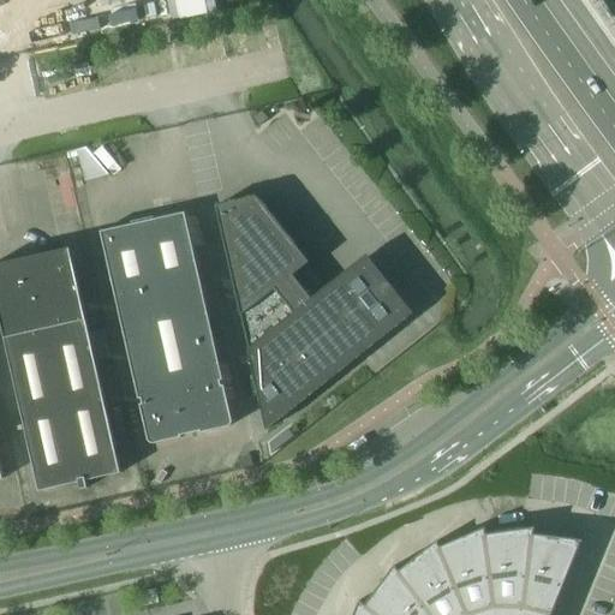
[(262,111),(252,118),(260,126),(268,119),(262,111)]
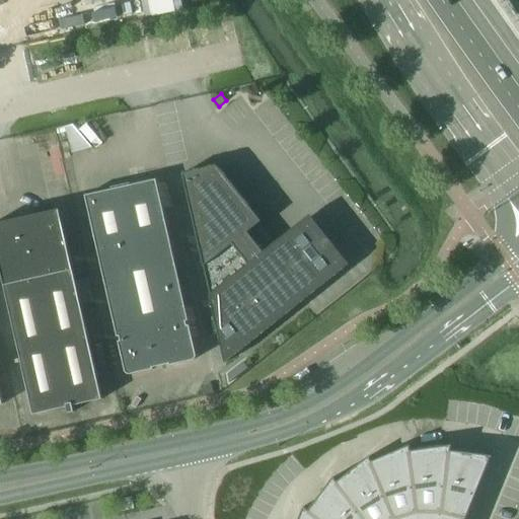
[(65,127),(72,152),(92,147),(73,125),(65,127)]
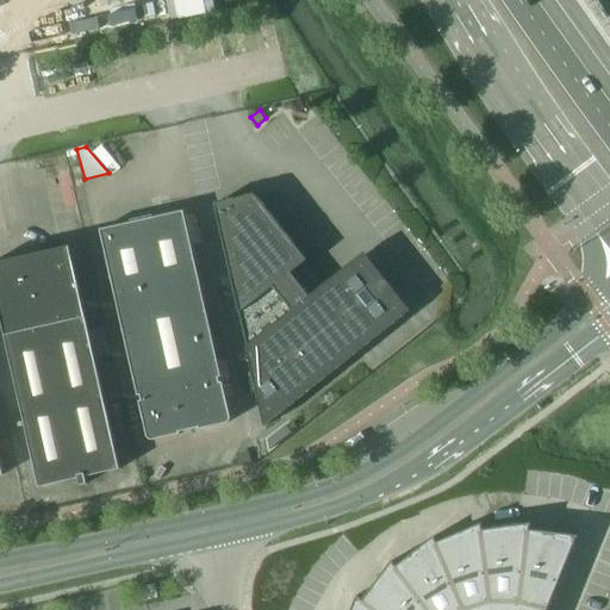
[(257,198),(215,209),(265,427),(293,404),(355,355),(356,355),(361,360),(394,332),(391,328),(411,311),(410,311),(365,254),(307,298),(288,273),(304,261),(257,198)]
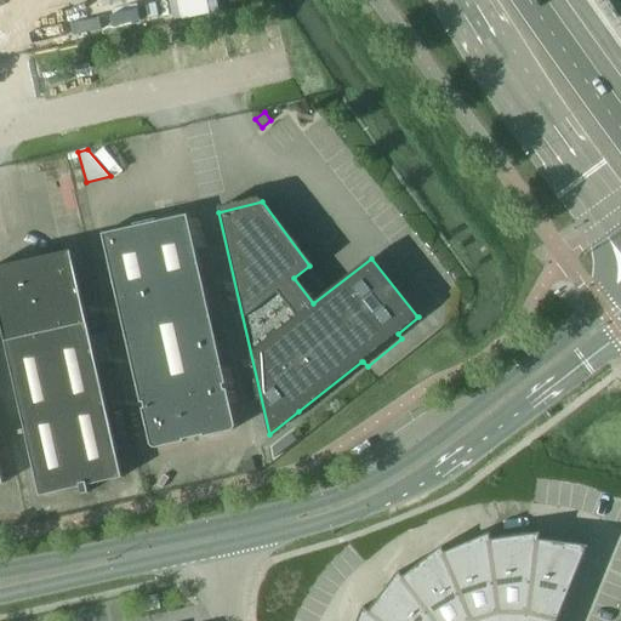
[(142,409),(149,444),(151,445),(151,446),(152,448),(153,448),(154,449),(157,449),(231,432),(232,431),(233,431),(234,429),(235,428),(235,427),(235,426),(235,425),(227,389),(224,391),(223,385),(226,385),(188,215),(103,234),(141,404),(143,403),(144,408),(142,409)]
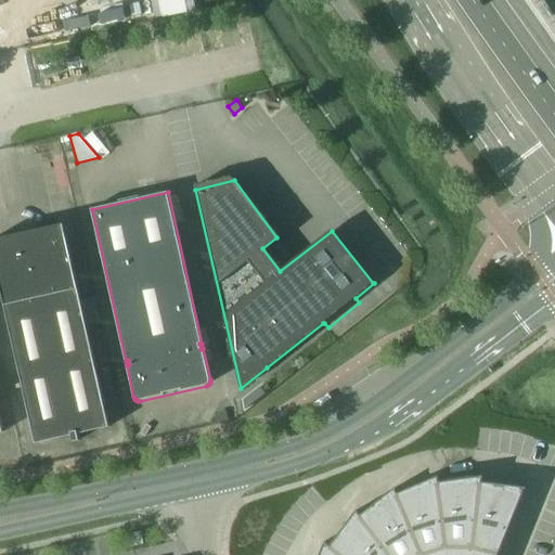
[(78,435),(110,427),(64,224),(0,239),(0,285),(36,444),(72,436),(73,442),(80,441),(78,435)]
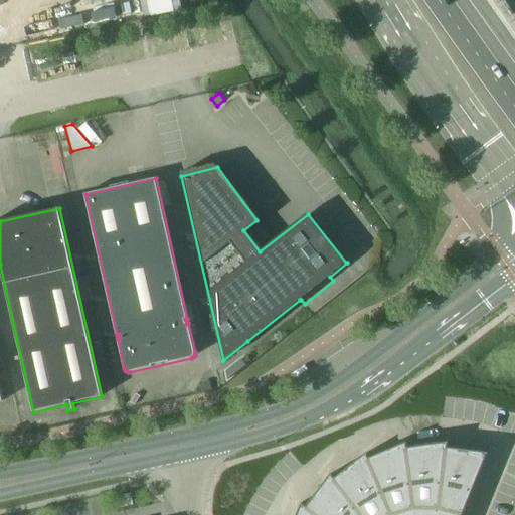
[(301,502),(296,514),(461,514),(486,454),(488,455),(488,453),(447,448),(447,444),(448,444),(448,442),(406,448),(406,444),(407,443),(406,442),(401,444),(368,458),(366,455),(367,454),(366,453),(333,479),(331,475),(332,474),(330,473),(305,507),(302,504),(303,503),(301,502)]
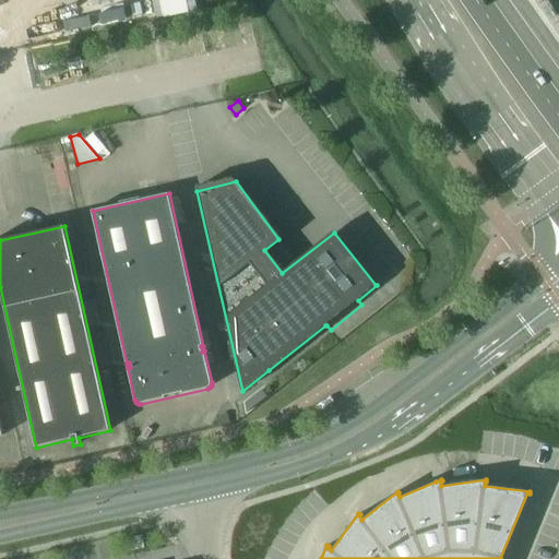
[(144,548),(144,546),(141,535),(126,538),(129,551),(144,548)]
